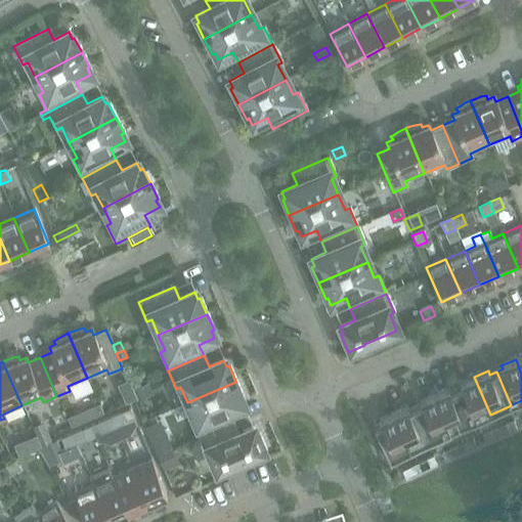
[(460,383),(461,387),(455,390),(470,423),(490,415),(474,377),(460,383)]
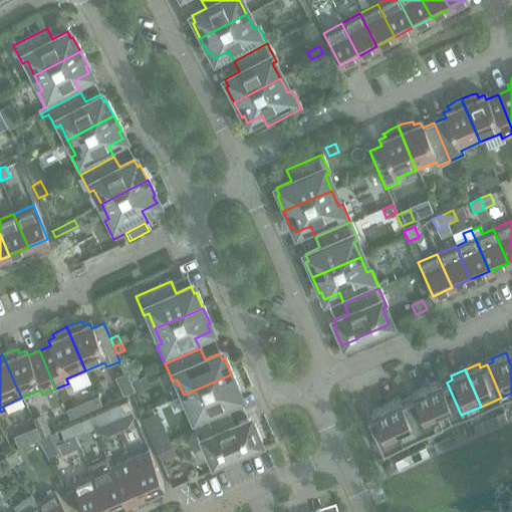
[(190,411),(186,413),(193,430),(228,415),(224,405),(239,398),(236,392),(238,390),(231,374),(184,395),(190,411)]
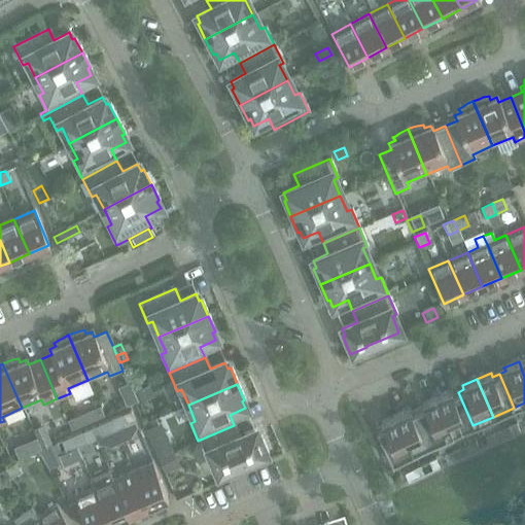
[(147,385),(134,390),(138,401),(151,396),(147,385)]
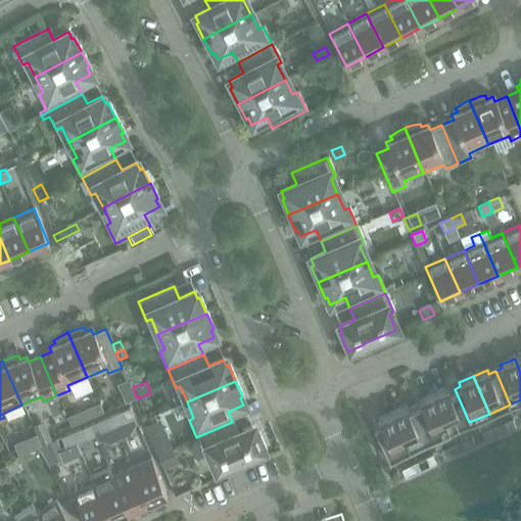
[(446,387),(432,394),(450,431),(469,422),(455,389),(448,391),(446,387)]
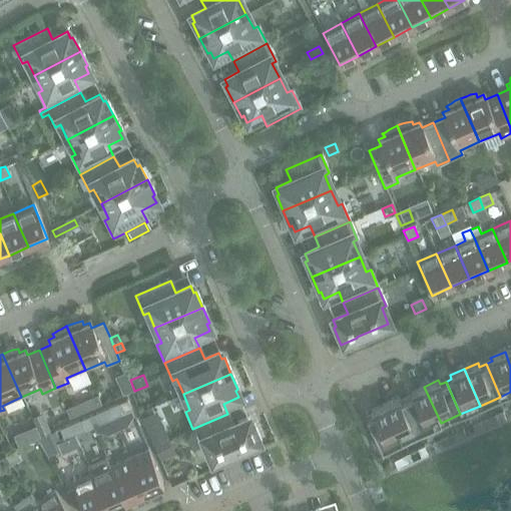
[(410,393),(412,396),(406,399),(421,432),(441,423),(424,387),(410,393)]
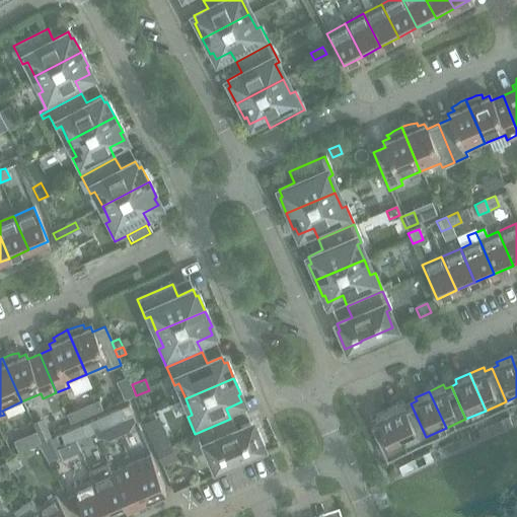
[(69,424),(101,410),(97,400),(65,415),(69,424)]
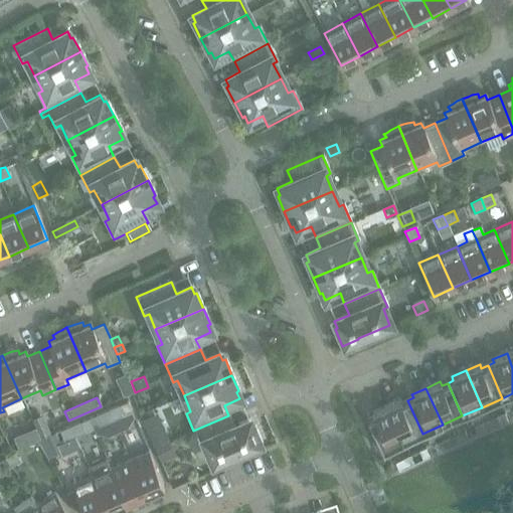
[(385,406),(402,443),(422,434),(407,400),(400,403),(399,400),(385,406)]
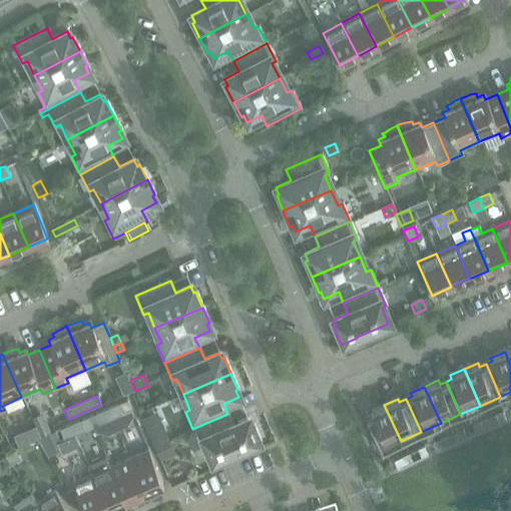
[(121,415),(116,405),(106,409),(111,420),(121,415)]
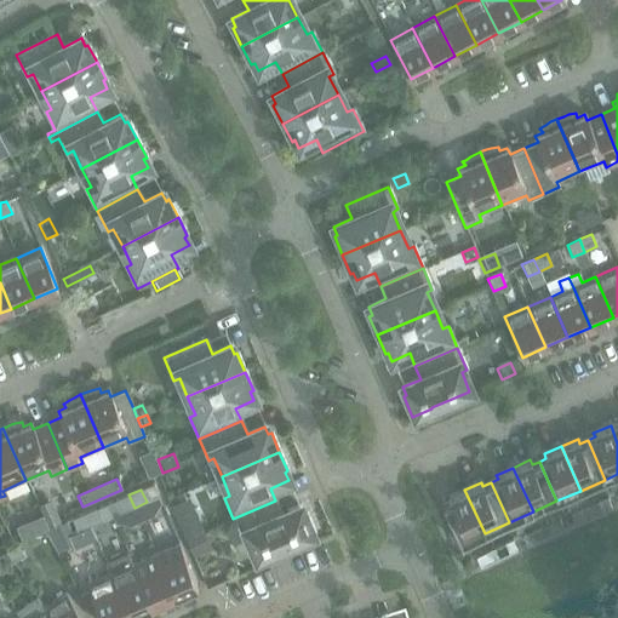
[(461,545),(485,533),(464,490),(447,498),(450,503),(442,505),(461,545)]
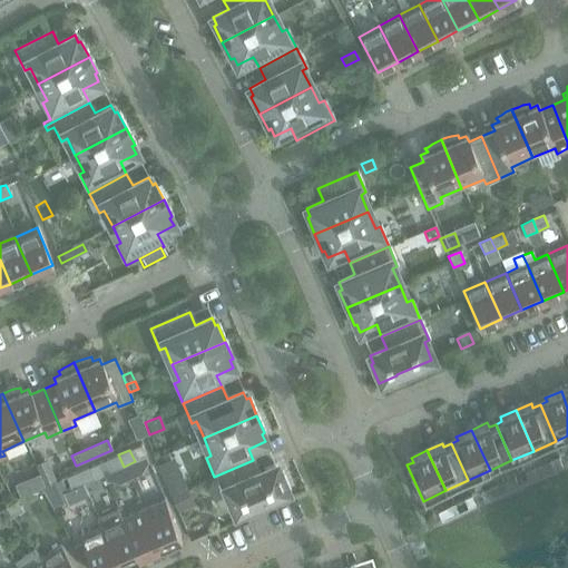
[(118,454),(107,460),(111,471),(124,467),(118,454)]
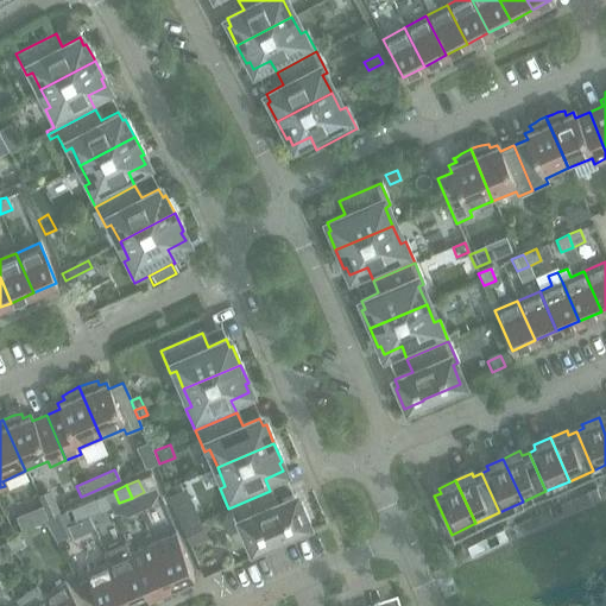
[(57,513),(48,490),(36,496),(45,518),(57,513)]
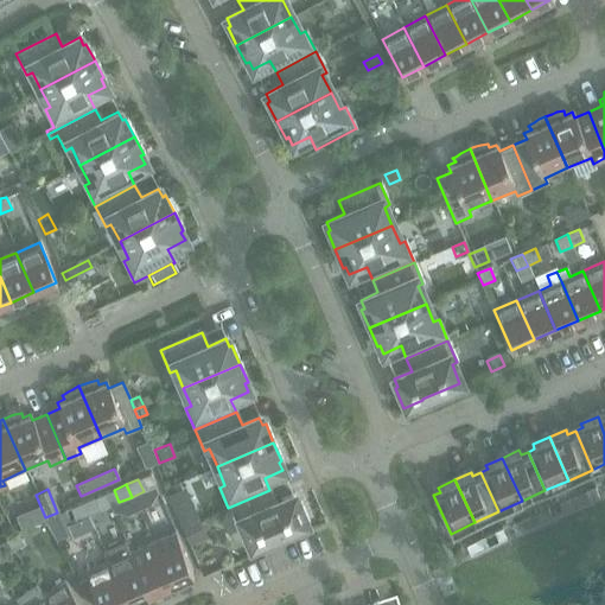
[(598,498),(593,489),(575,496),(580,505),(598,498)]
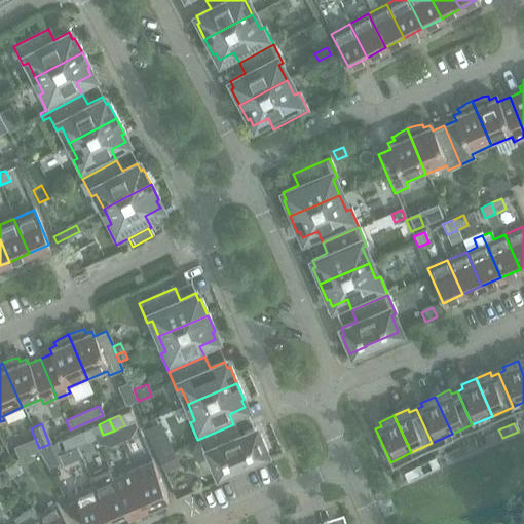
[(254,429),(238,436),(233,424),(197,440),(206,458),(211,456),(217,473),(250,459),(251,460),(267,453),(259,436),(257,437),(254,429)]
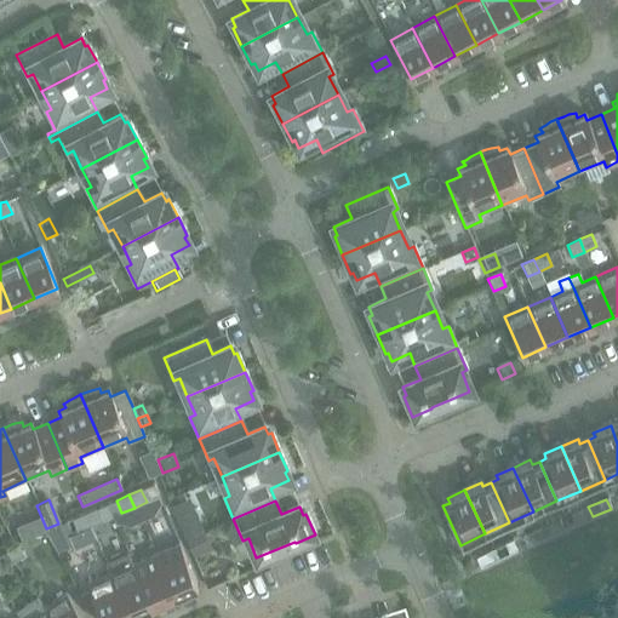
[(570,515),(573,525),(593,516),(588,507),(570,515)]
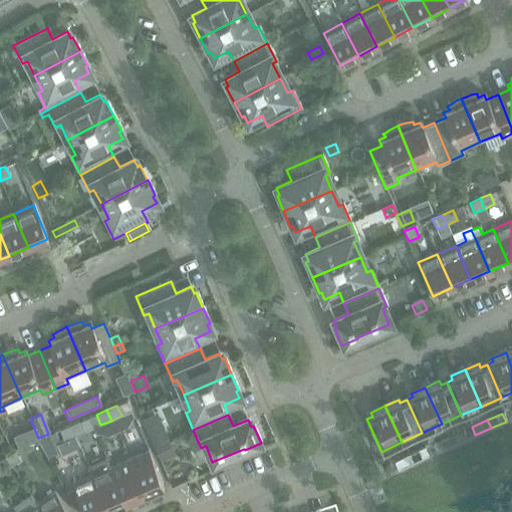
[(73,437),(83,432),(79,422),(69,427),(73,437)]
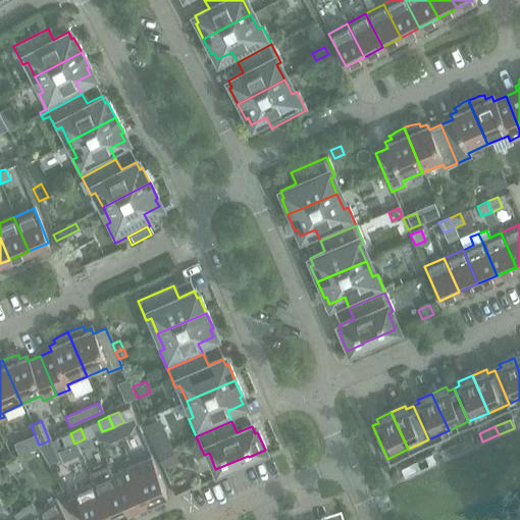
[(61,463),(80,456),(74,444),(70,433),(59,437),(64,448),(59,451),(55,439),(37,448),(48,468),(61,462),(61,463)]
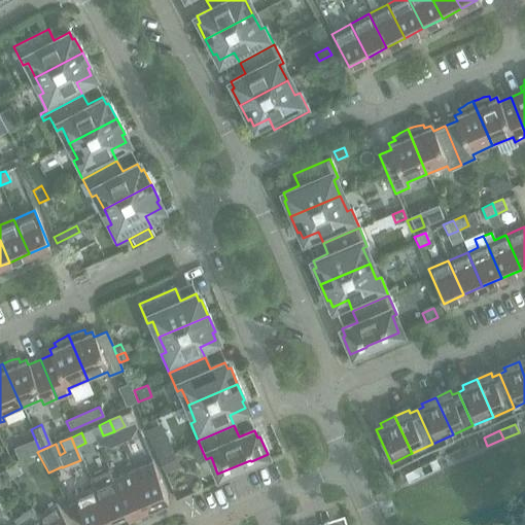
[(150,444),(155,457),(166,453),(161,440),(150,444)]
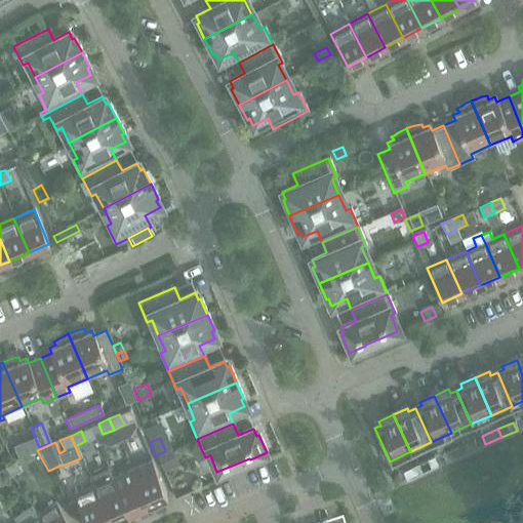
[(476,448),(473,440),(457,447),(460,455),(476,448)]
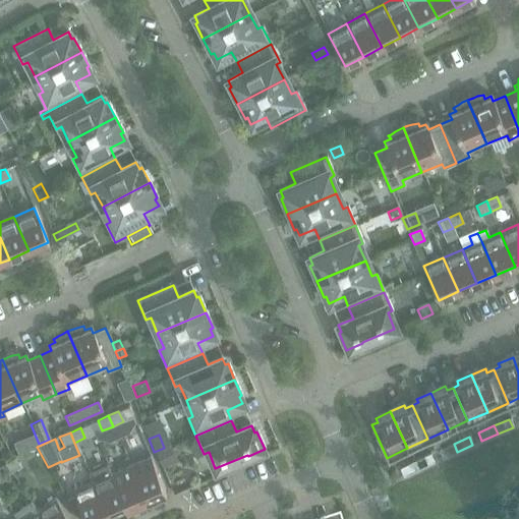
[(13,441),(12,442),(16,452),(16,453),(23,450),(18,439),(13,441)]
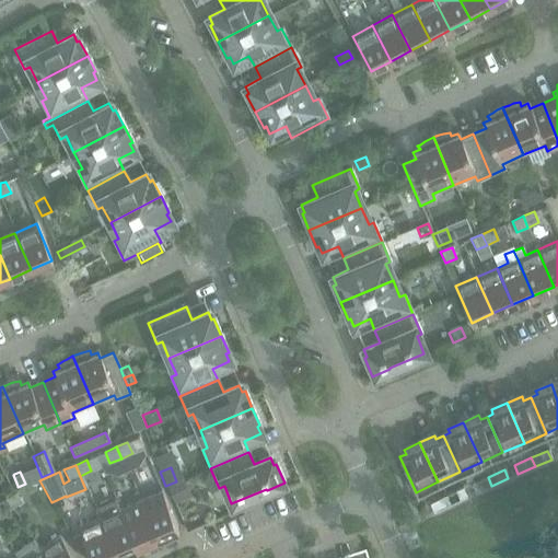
[(471,485),(475,493),(491,486),(488,477),(471,485)]
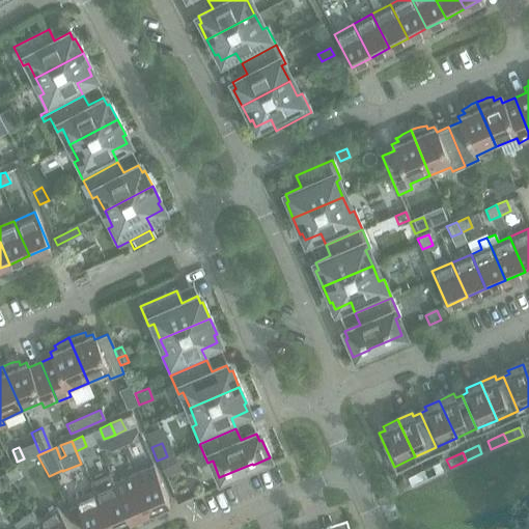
[(167,456),(157,461),(163,476),(179,469),(173,454),(167,456)]
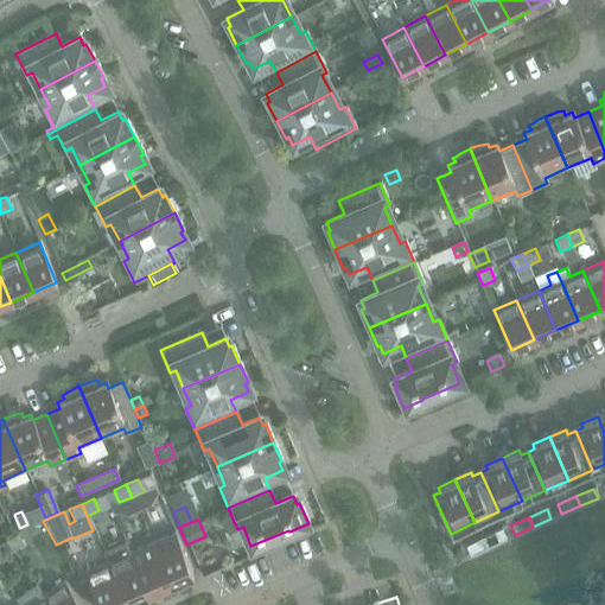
[(504,540),(501,530),(483,539),(488,548),(504,540)]
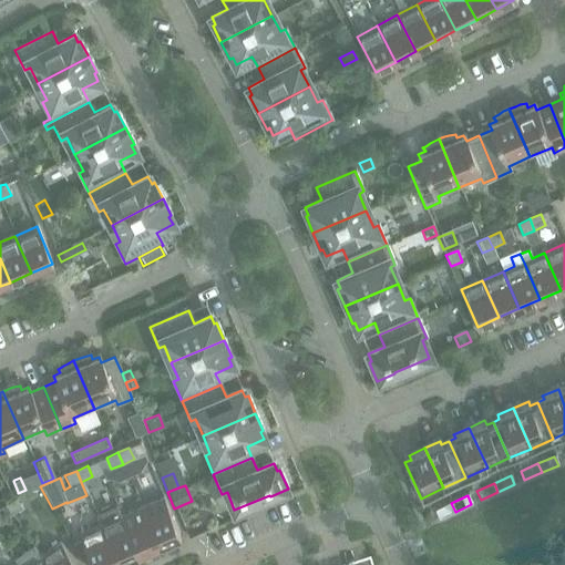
[(158,547),(180,538),(163,497),(141,506),(158,547)]
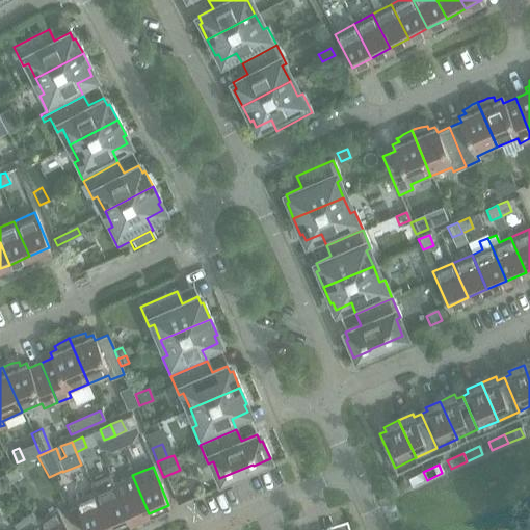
[(20,477),(14,468),(4,474),(10,483),(20,477)]
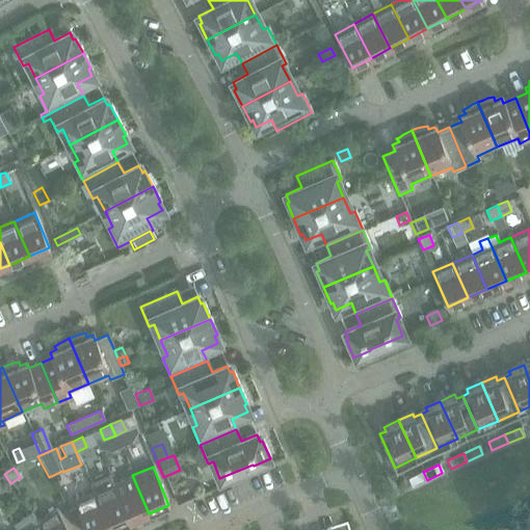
[(407,479),(412,487),(427,480),(423,472),(407,479)]
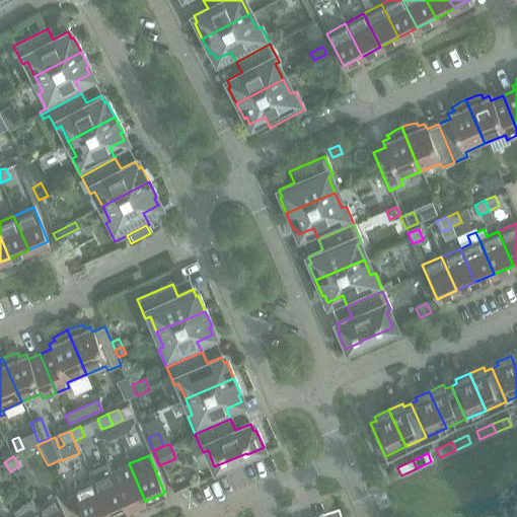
[(106,463),(87,470),(91,481),(106,516),(108,516),(126,509),(109,471),(109,472),(106,463)]
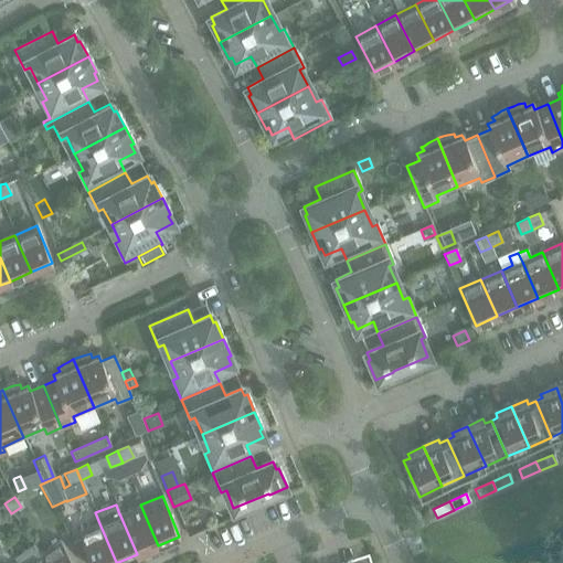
[(137,554),(158,545),(140,505),(119,513),(137,554)]
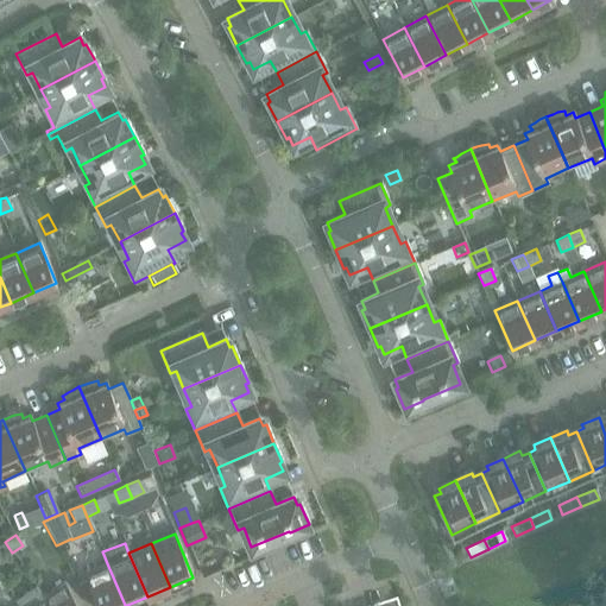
[(83,573),(98,605),(125,605),(107,563),(83,573)]
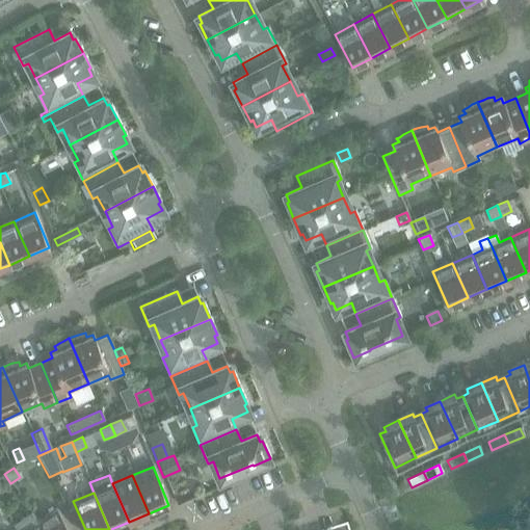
[(70,529),(55,509),(37,522),(43,529),(70,529)]
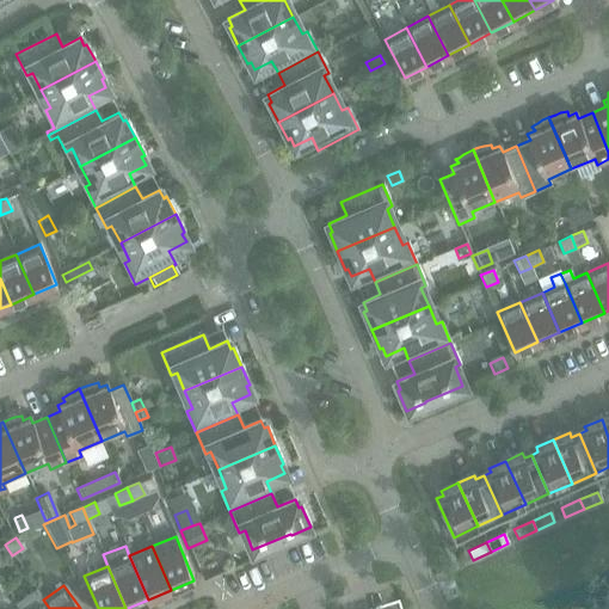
[(35,589),(16,602),(20,608),(49,608),(43,600),(35,589)]
